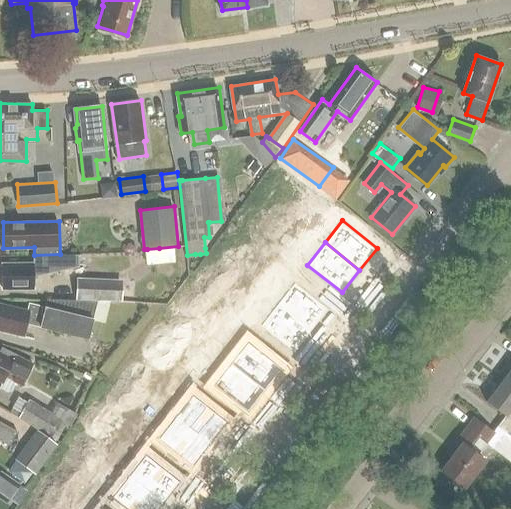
[(288,262),(268,246),(259,257),(279,273),(288,262)]
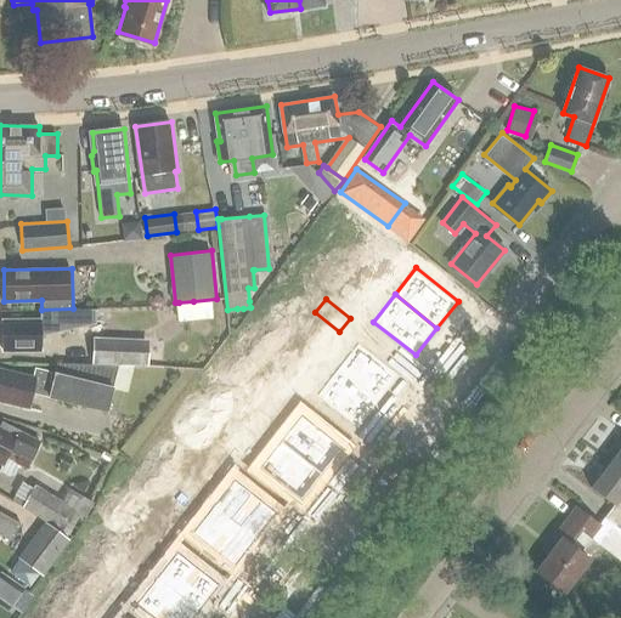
[(195,318),(193,301),(179,302),(178,302),(179,319),(195,318)]
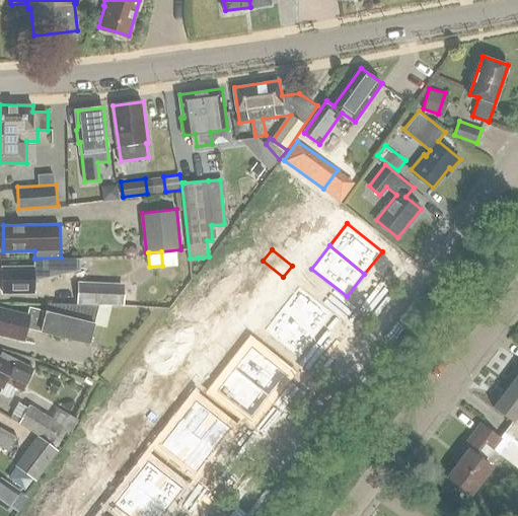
[(35,267),(3,268),(4,291),(35,290),(35,279),(82,270),(82,260),(83,260),(83,258),(34,259),(35,267)]
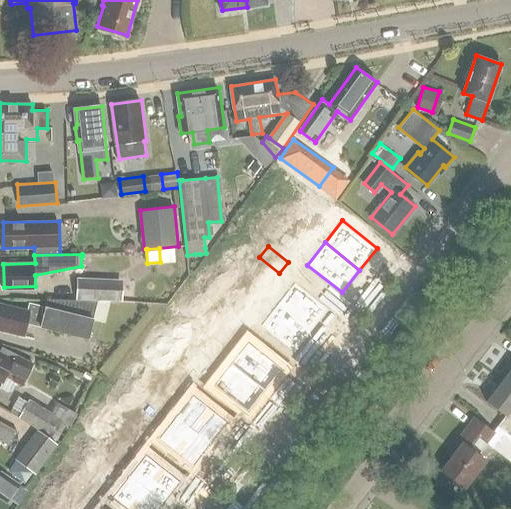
[(295,280),(278,302),(312,330),(330,308),(295,280)]
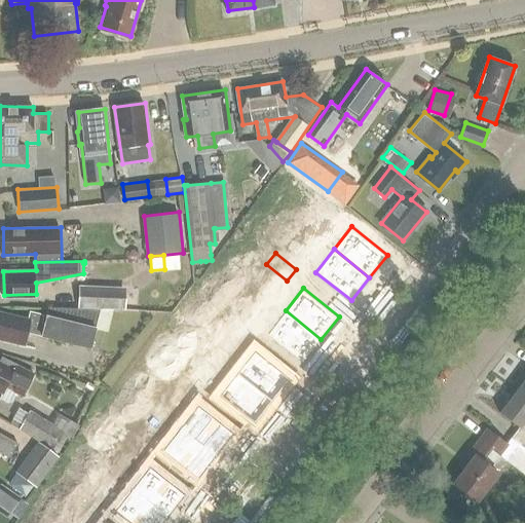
[(79,290),(78,306),(124,308),(125,292),(79,290)]
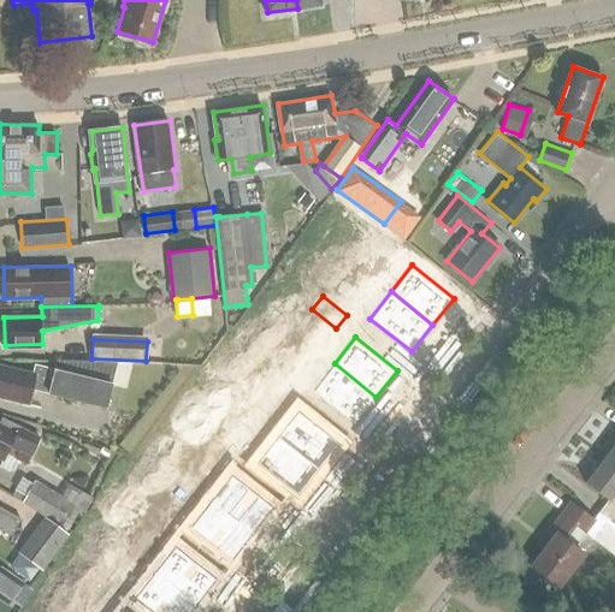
[(107,406),(118,362),(58,360),(53,378),(51,376),(53,367),(37,363),(35,373),(1,363),(0,367),(0,394),(30,403),(34,388),(107,406)]
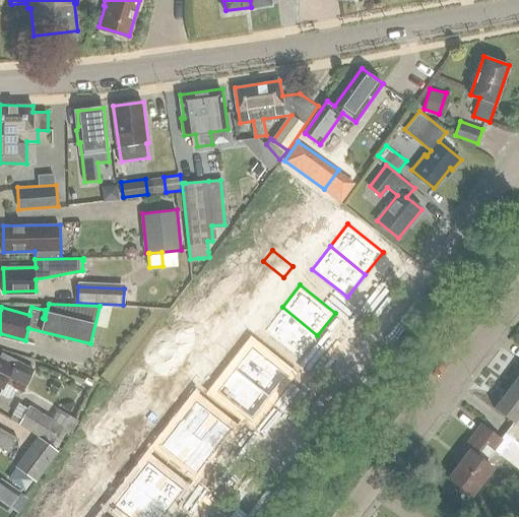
[(282,307),(264,329),(300,357),(317,335),(282,307)]
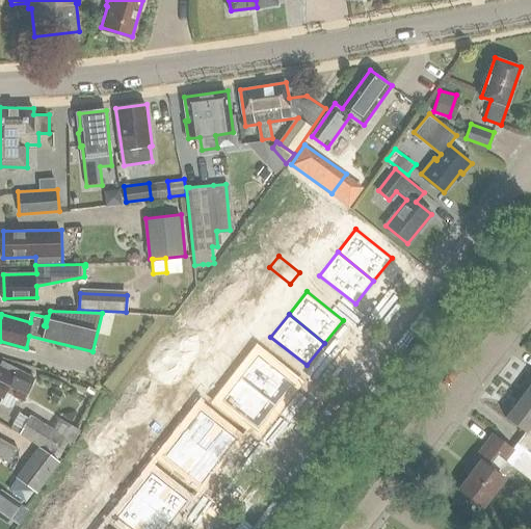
[(140,360),(188,395),(198,380),(210,389),(222,373),(163,329),(140,360)]
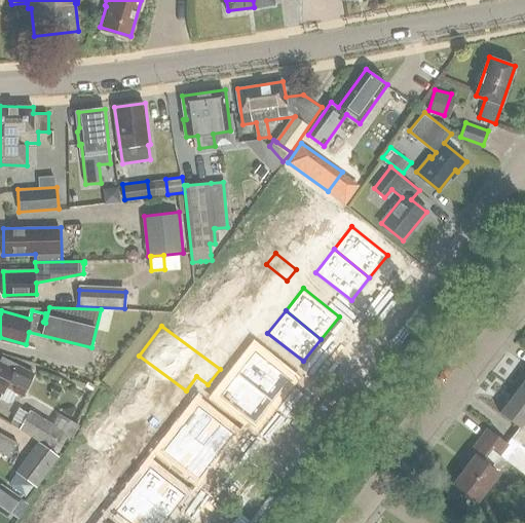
[(255,349),(236,372),(272,400),(290,377),(255,349)]
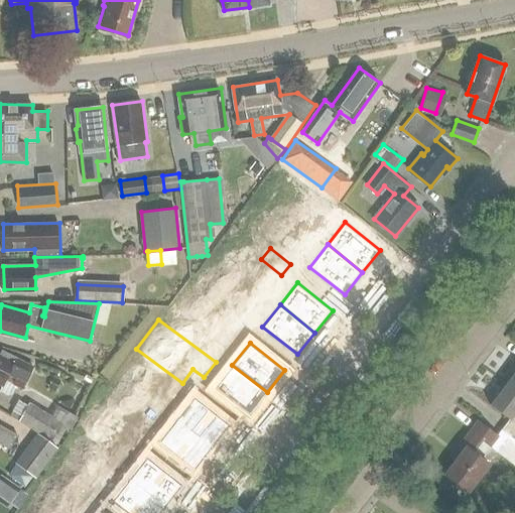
[(0,350),(0,382),(3,384),(0,389),(7,393),(11,392),(15,384),(21,387),(33,364),(1,348),(0,350)]
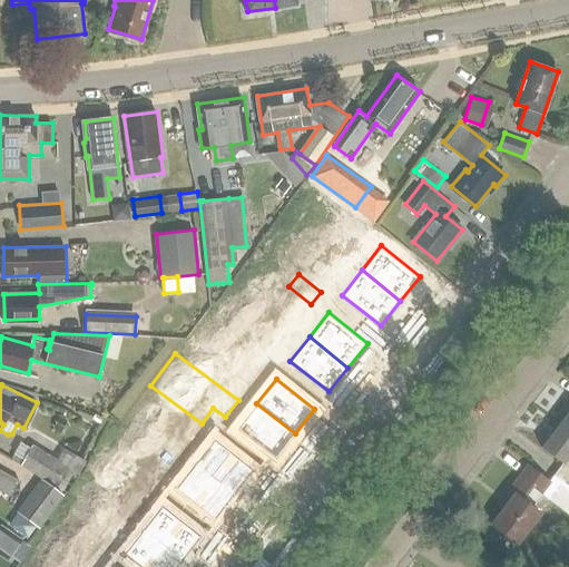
[(256,403),(237,428),(276,458),(295,433),(256,403)]
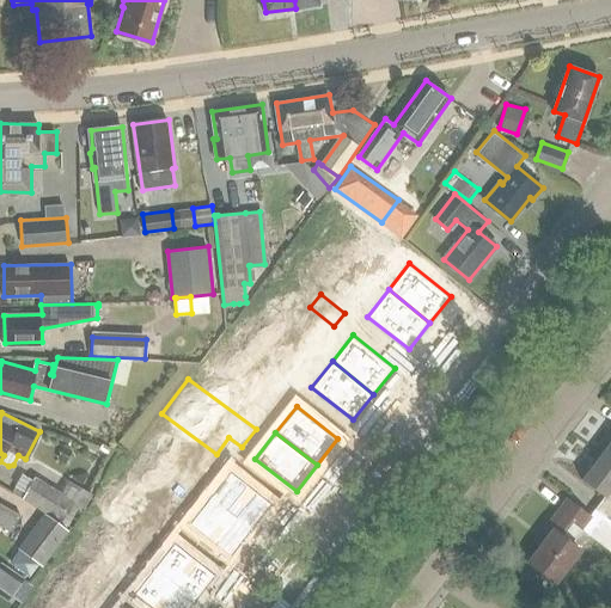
[(610,459),(602,452),(581,478),(604,496),(596,508),(610,519),(610,459)]
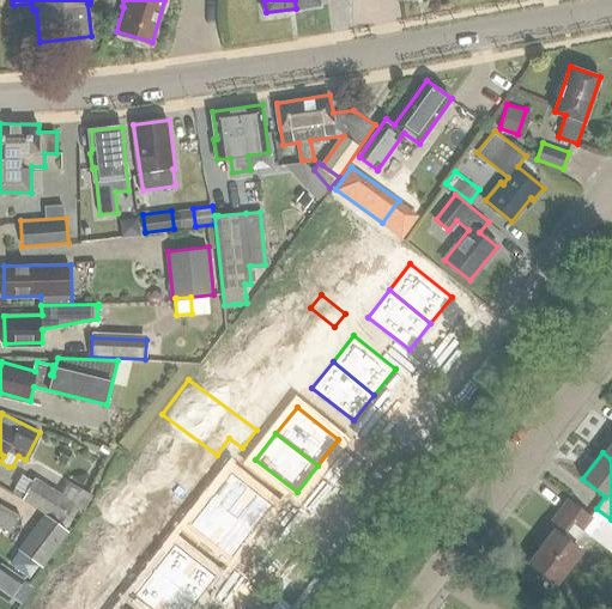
[(231,470),(210,497),(252,529),(272,503),(231,470)]
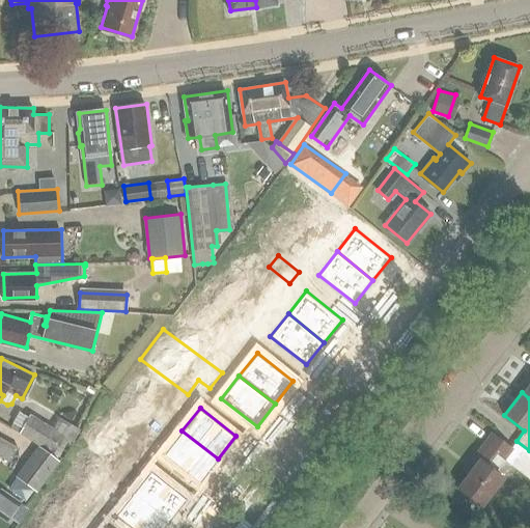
[(64,433),(30,413),(21,431),(54,449),(64,433)]
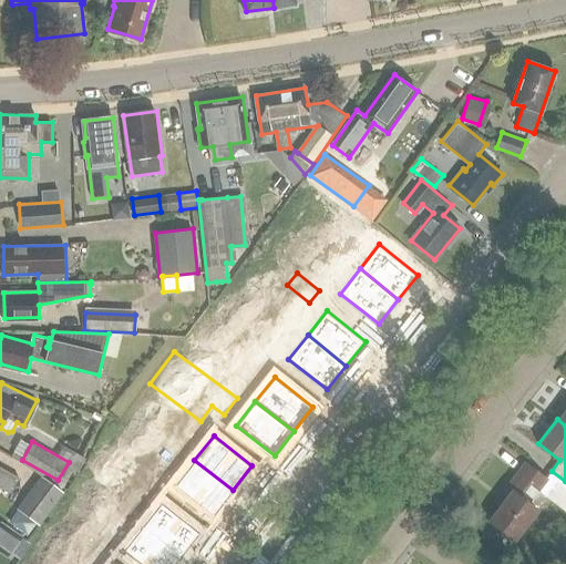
[(140,489),(145,483),(110,450),(94,467),(142,512),(153,501),(140,489)]
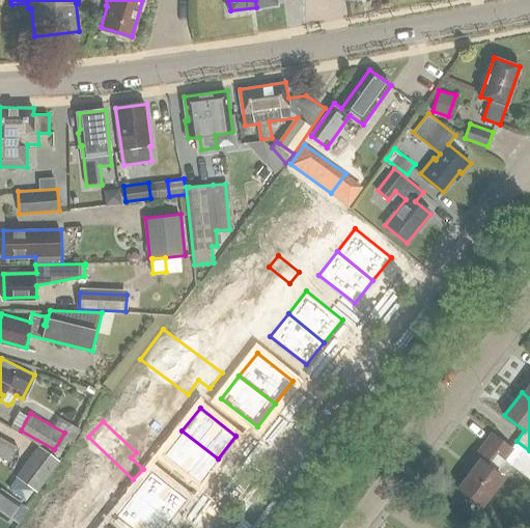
[(182,431),(164,453),(199,481),(218,459),(182,431)]
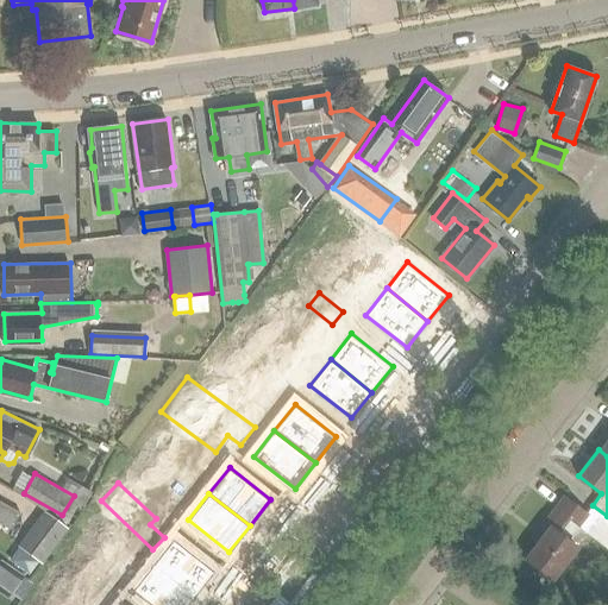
[(576,546),(568,540),(578,525),(607,547),(607,516),(593,505),(587,512),(562,495),(538,527),(544,530),(524,556),(552,577),(576,546)]
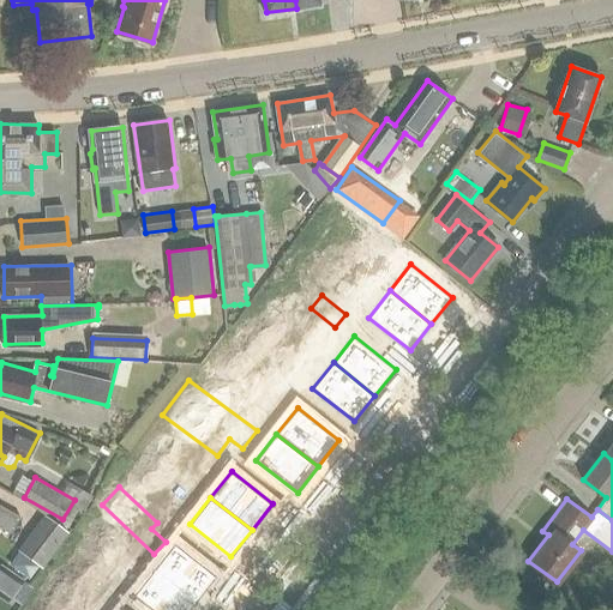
[(0,526),(11,532),(22,514),(0,502),(0,526)]
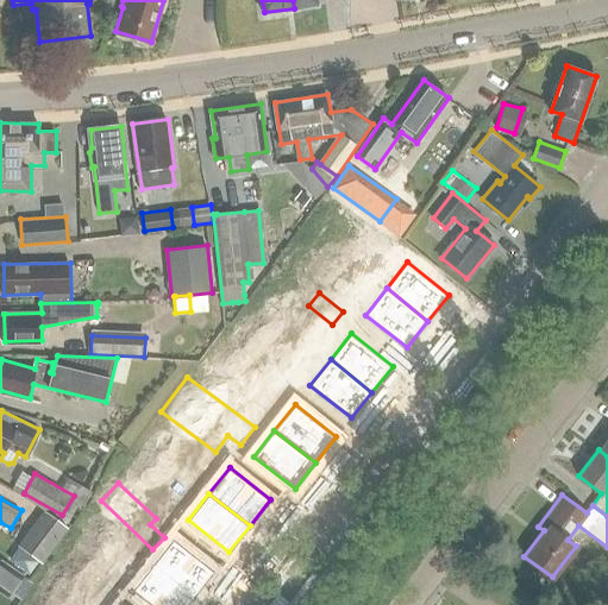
[(68,527),(44,509),(17,544),(19,546),(38,560),(42,562),(68,527)]
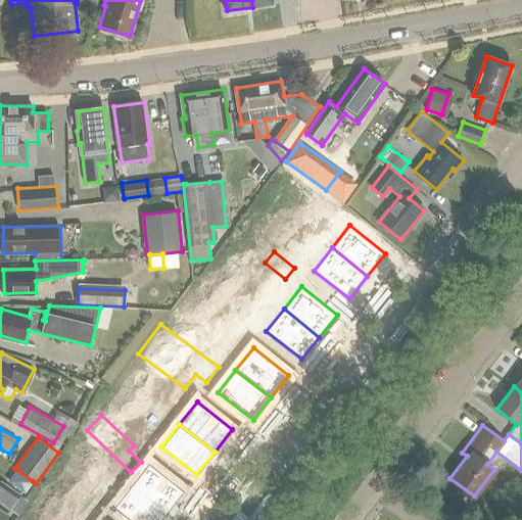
[(149,462),(131,485),(167,513),(184,490),(149,462)]
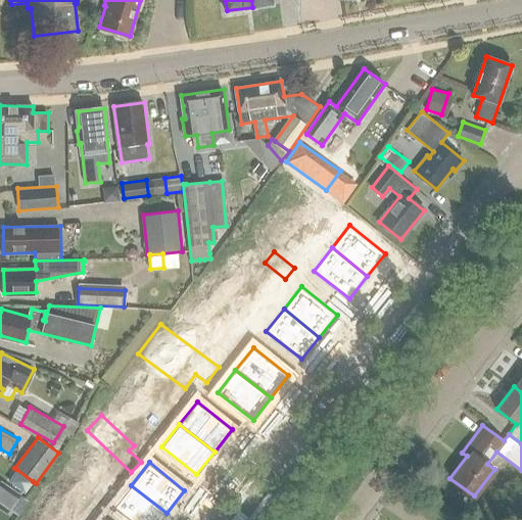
[(25,491),(33,481),(16,469),(8,479),(25,491)]
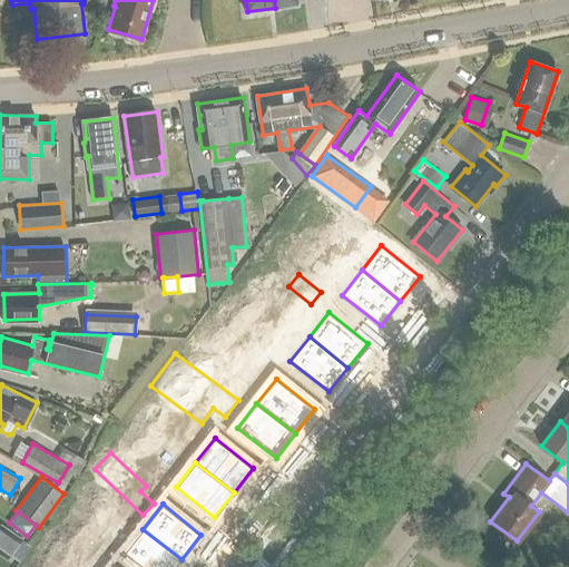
[(0,554),(8,559),(11,555),(11,554),(22,538),(0,524),(0,522),(0,554)]
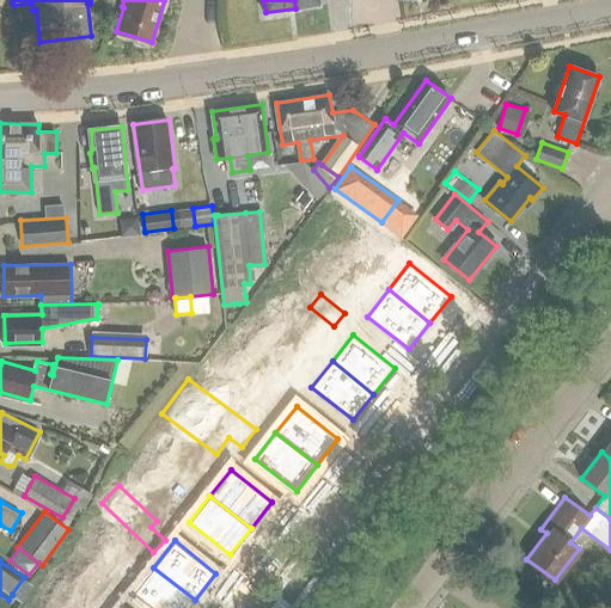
[(153,567),(133,594),(151,607),(188,607),(195,600),(153,567)]
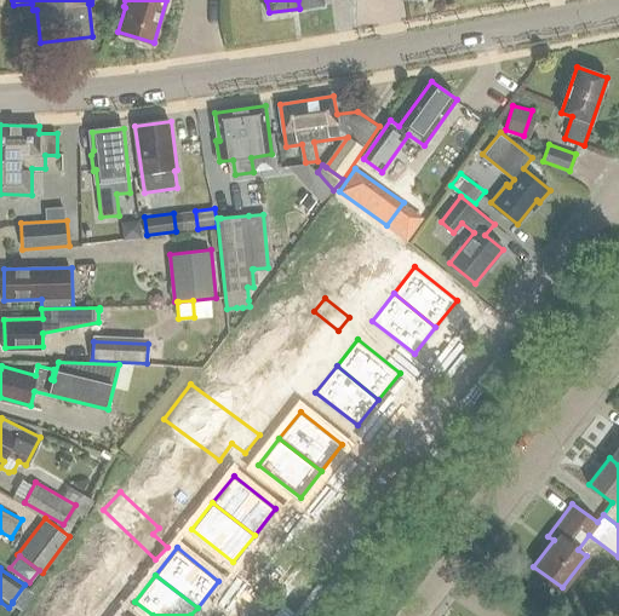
[(36,597),(22,615),(53,615),(57,612),(36,597)]
